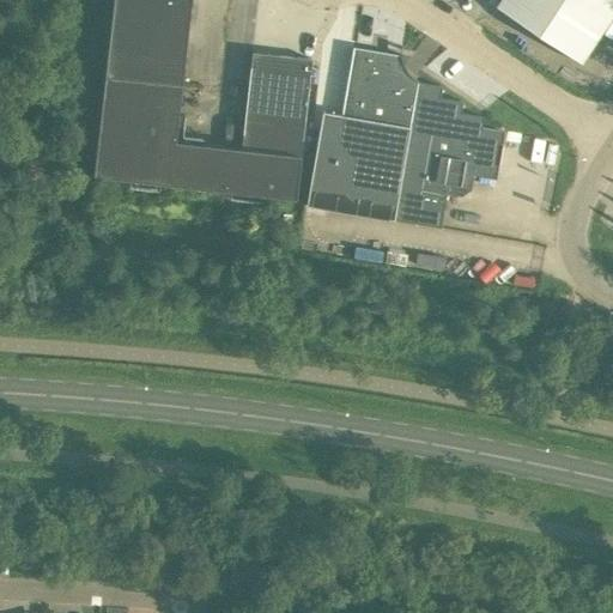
[(189,0),(113,0),(92,176),(295,199),(299,156),(174,141),(189,0)]
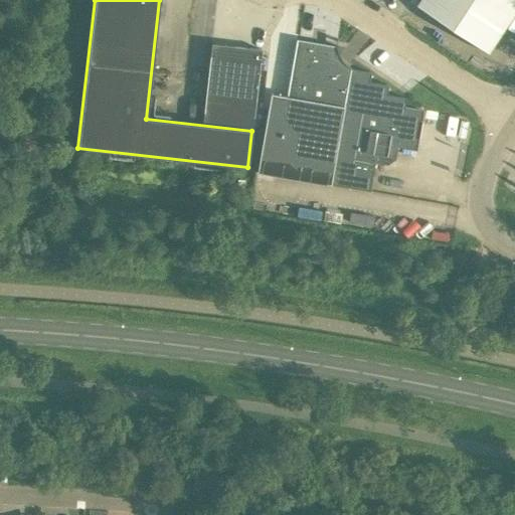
[(514,9),(514,0),(419,0),(416,5),(487,52),(514,9)]
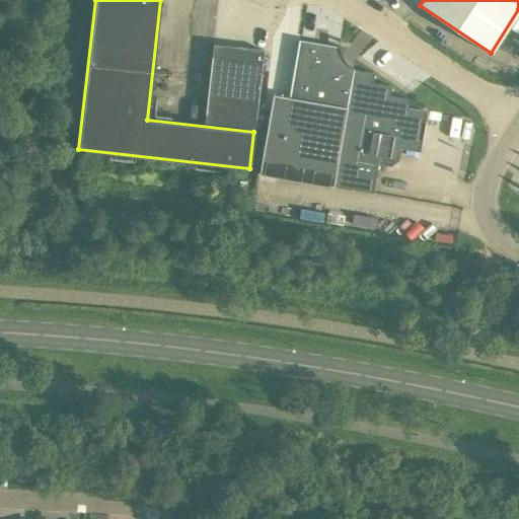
[(258,172),(331,186),(353,69),(337,57),(339,47),(298,40),(288,97),(272,94),(258,172)]
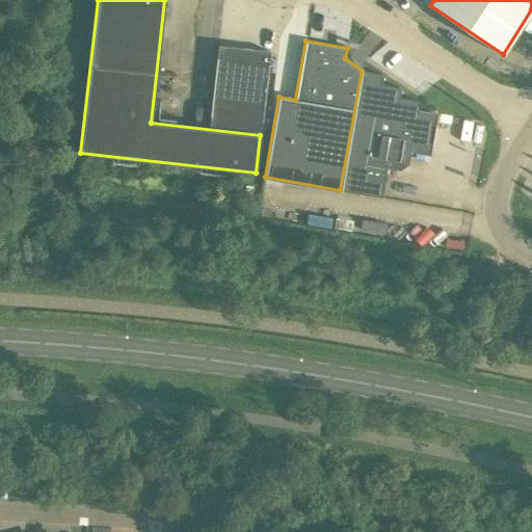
[(260,135),(270,51),(218,45),(209,129),(260,135)]
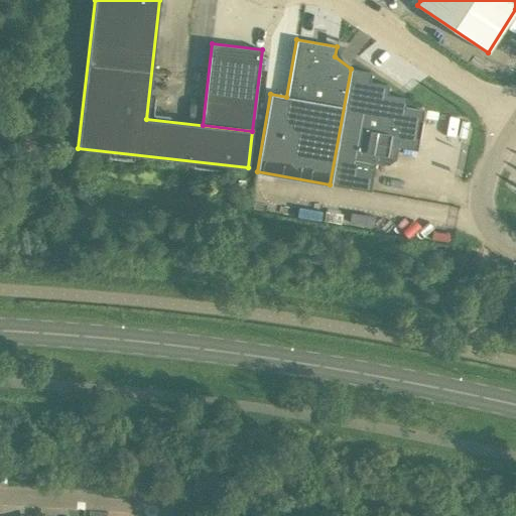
[(371,72),(351,69),(330,184),(370,191),(375,163),(384,164),(395,159),(397,147),(416,150),(422,118),(423,110),(404,107),(406,97),(387,93),(389,84),(370,81),(371,72)]
